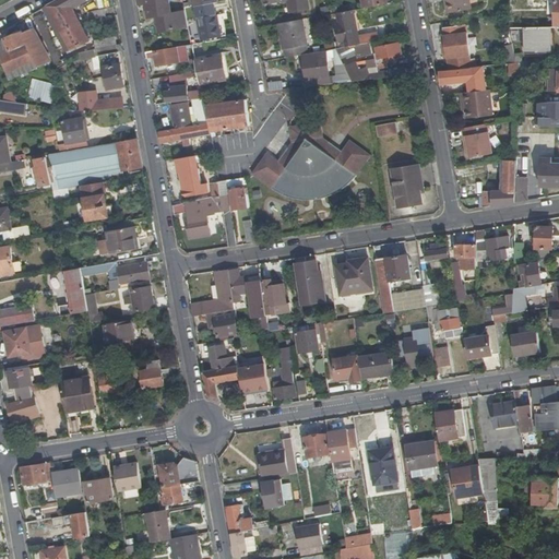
[(57,0),(47,6),(70,49),(92,39),(73,9),(87,0),(57,0)]
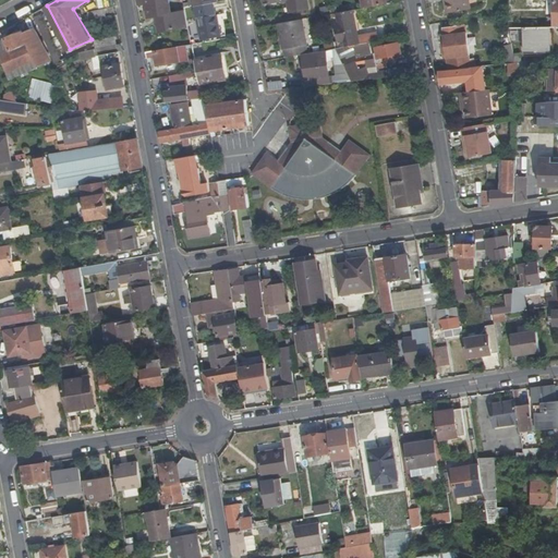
[(160,32),(189,27),(189,26),(185,9),(171,11),(168,0),(146,0),(147,4),(149,17),(157,15),(160,32)]
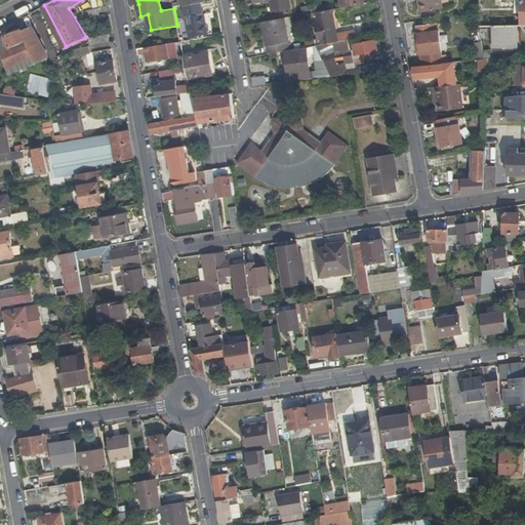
[(247,0),(248,3),(266,0),(267,1),(271,1),(273,11),(290,8),(288,0),(247,0)]
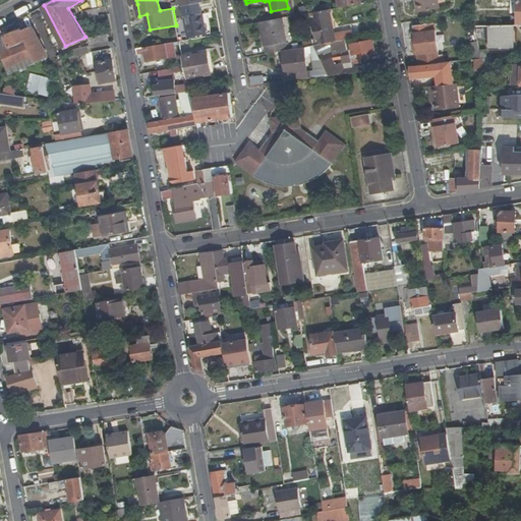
[(440,8),(438,0),(414,0),(416,12),(440,8)]
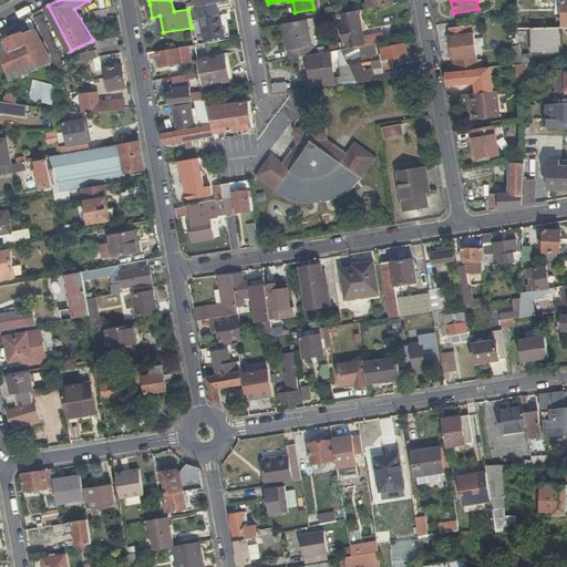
[(71,50),(48,6),(44,8),(70,54),(72,53),(71,50)]
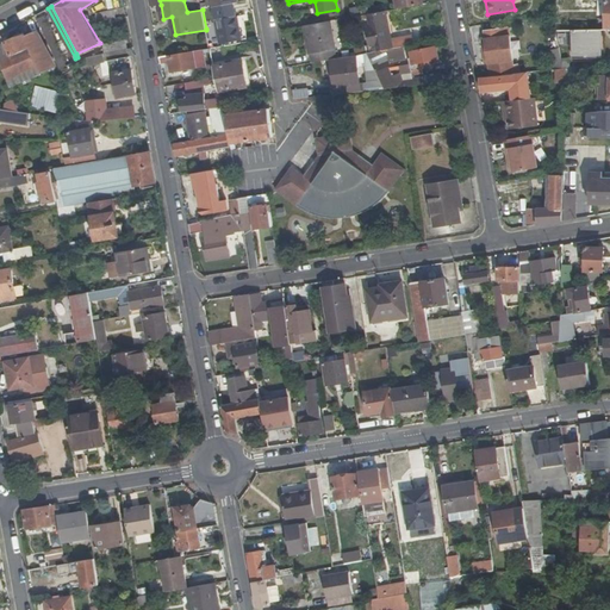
[(203,10),(206,29),(212,27),(209,7),(201,8),(203,10)]
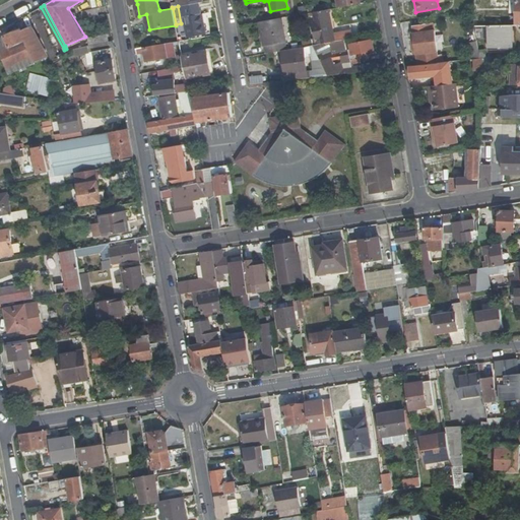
[(333,42),(335,42),(329,10),(308,14),(314,46),(324,44),(333,42)]
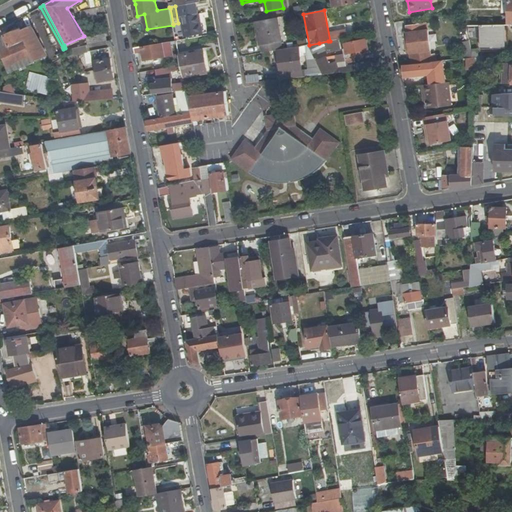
[(31,16),(49,55),(54,53),(36,13),(31,16)]
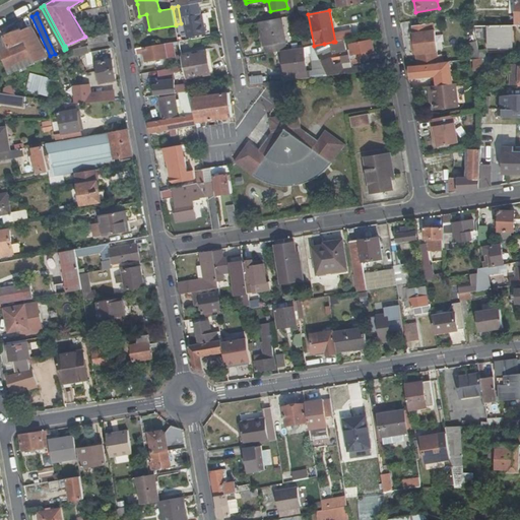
[(203,14),(185,17),(188,38),(206,35),(203,14)]
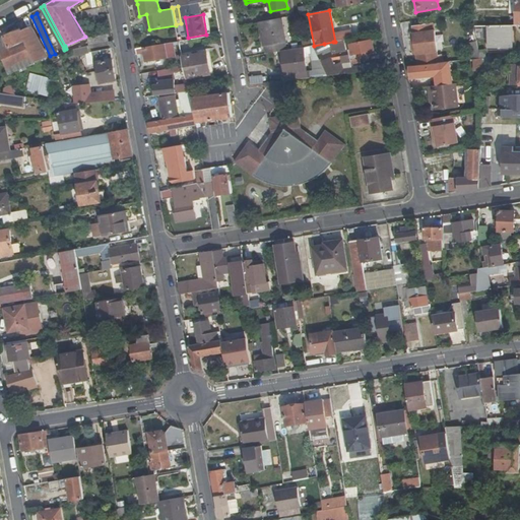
[(266,54),(282,51),(287,50),(281,18),(260,22),(266,54)]
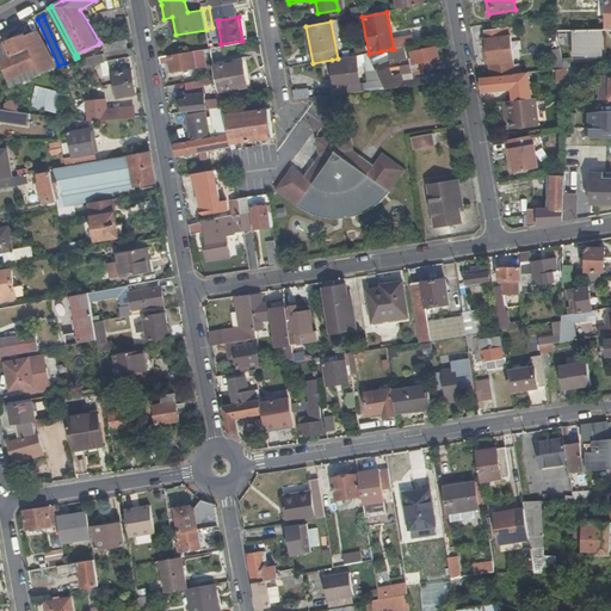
[(486,31),(492,78),(512,74),(511,61),(512,61),(507,28),(486,31)]
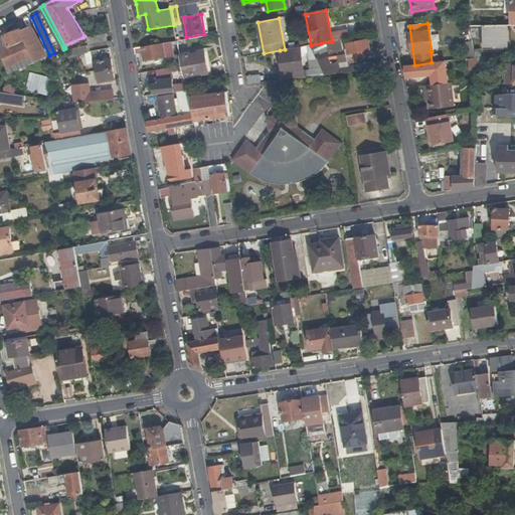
[(507,25),(484,25),(484,49),(507,49),(507,25)]
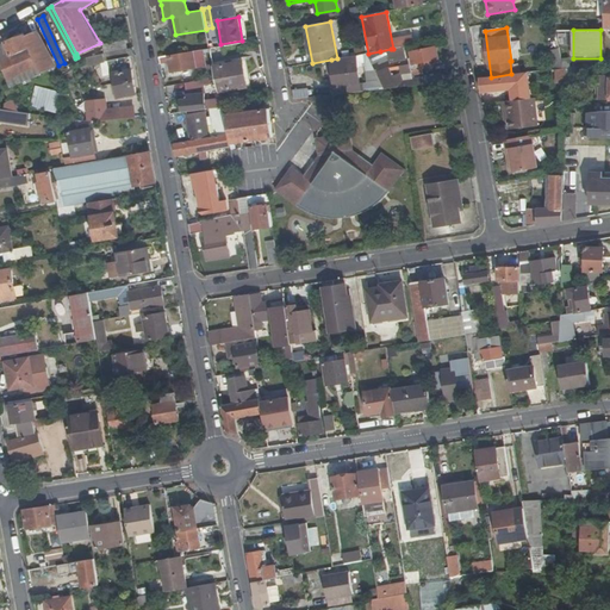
[(38,48),(45,44),(38,31),(32,33),(38,48)]
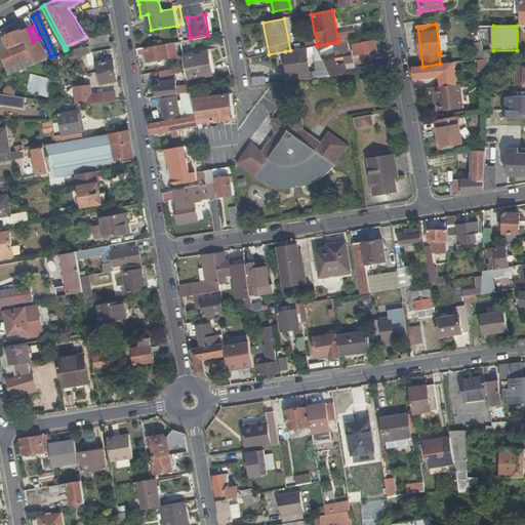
[(5,37),(0,38),(0,53),(7,74),(48,57),(39,38),(33,41),(28,29),(22,32),(21,30),(4,37),(5,37)]
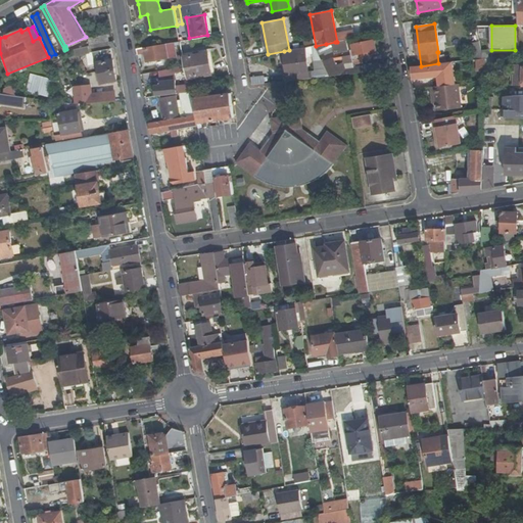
[(90,38),(91,46),(110,42),(108,34),(90,38)]
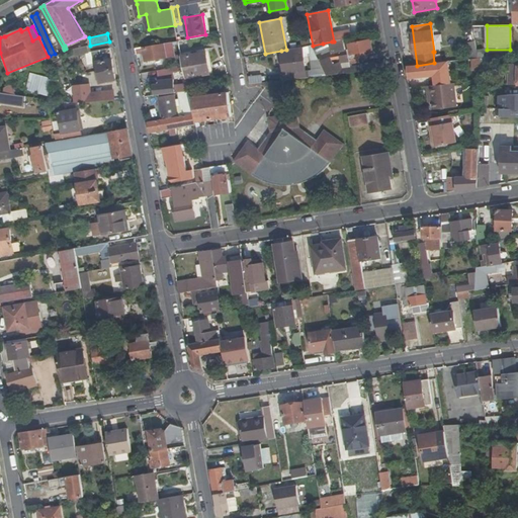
[(372,51),(370,39),(349,45),(351,54),(372,51)]
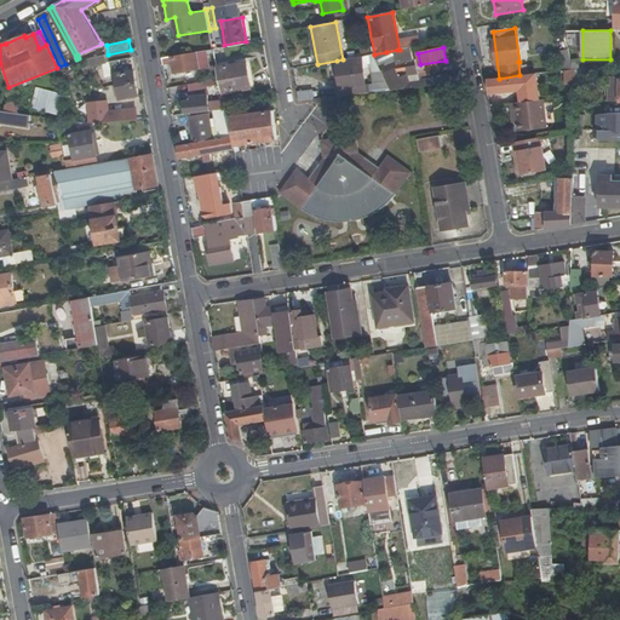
[(133,57),(137,56),(136,49),(131,50),(108,55),(91,58),(90,58),(91,64),(103,62),(105,76),(116,74),(121,99),(141,96),(133,57)]
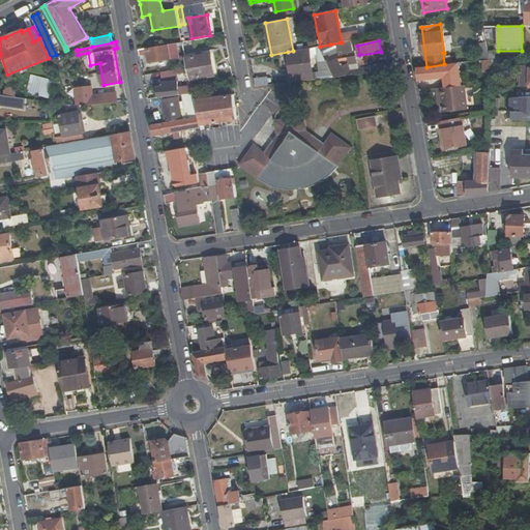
[(178,57),(176,43),(139,51),(140,56),(147,54),(149,65),(153,65),(152,62),(178,57)]
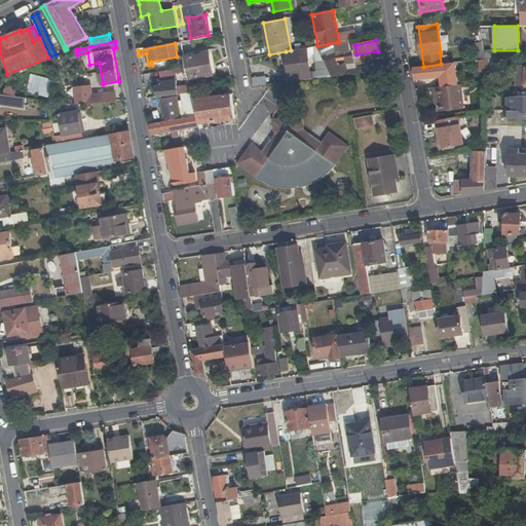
[(317,46),(332,77),(343,76),(328,44),(317,46)]
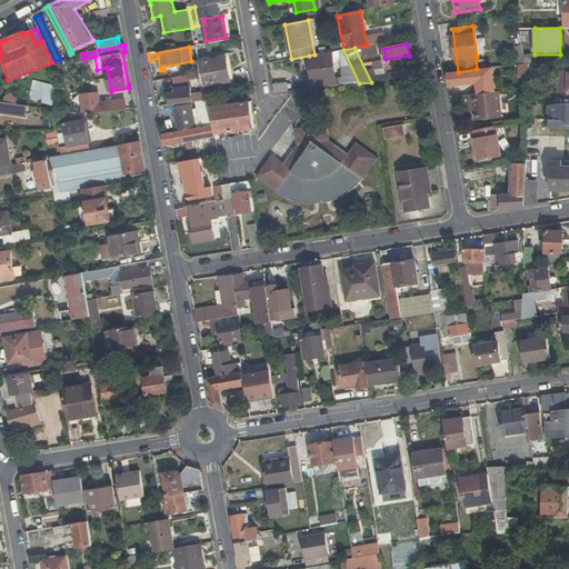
[(318,81),(318,88),(342,86),(359,83),(343,50),(332,51),(333,52),(326,53),(326,52),(315,55),(309,56),(312,81),(318,81)]
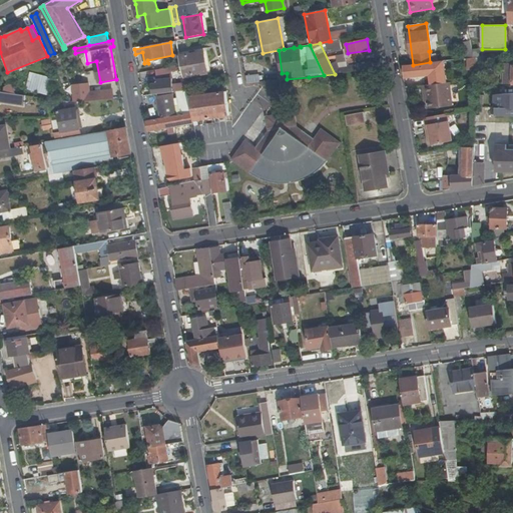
[(467,58),(468,58),(474,57),(472,47),(465,48),(467,58)]
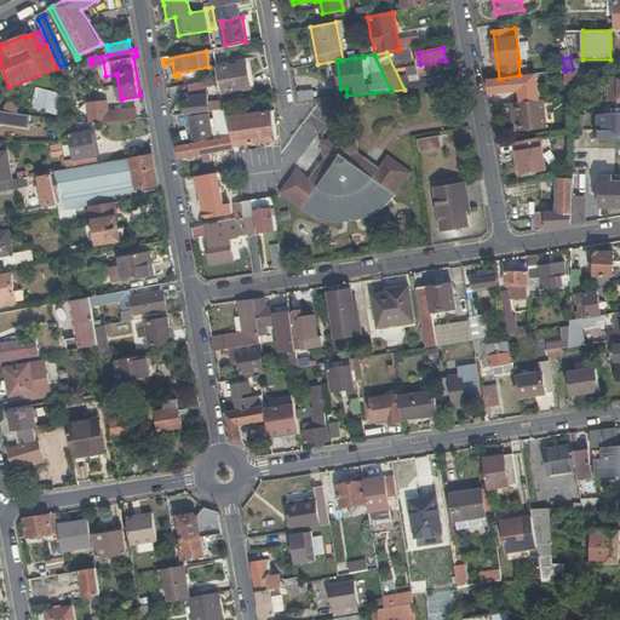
[(219,79),(222,93),(252,89),(247,63),(217,68),(219,79)]
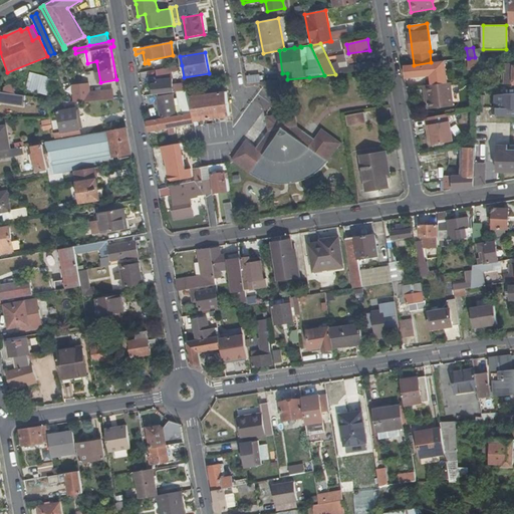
[(468,68),(477,69),(477,57),(475,57),(469,58),(468,68)]
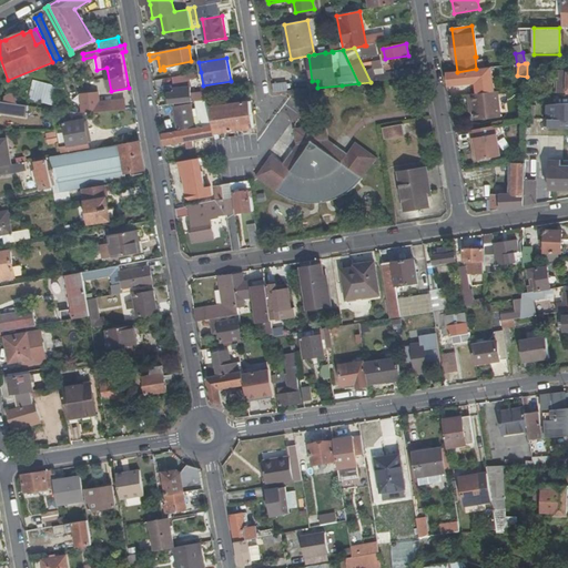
[(169,70),(152,73),(153,81),(170,78),(169,70)]
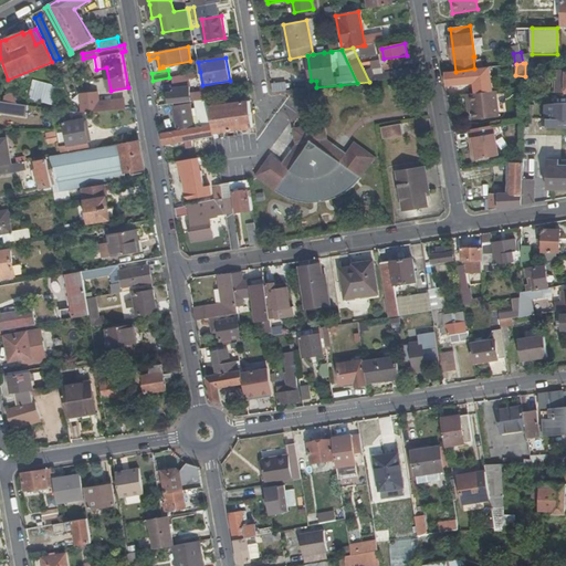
[(478,70),(447,72),(448,85),(478,82),(478,70)]
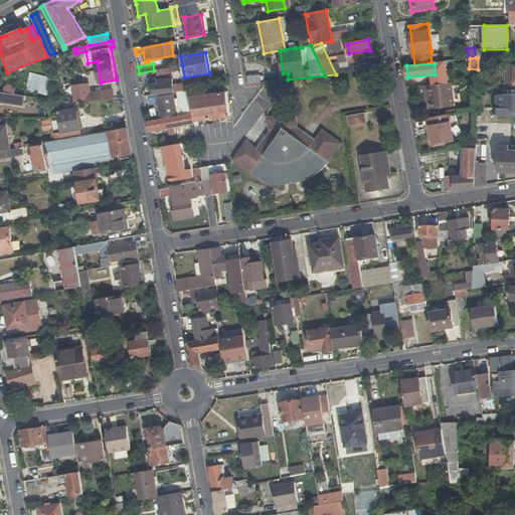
[(178,93),(187,92),(186,83),(173,86),(172,79),(170,67),(157,70),(158,81),(159,84),(153,86),(154,96),(178,93)]
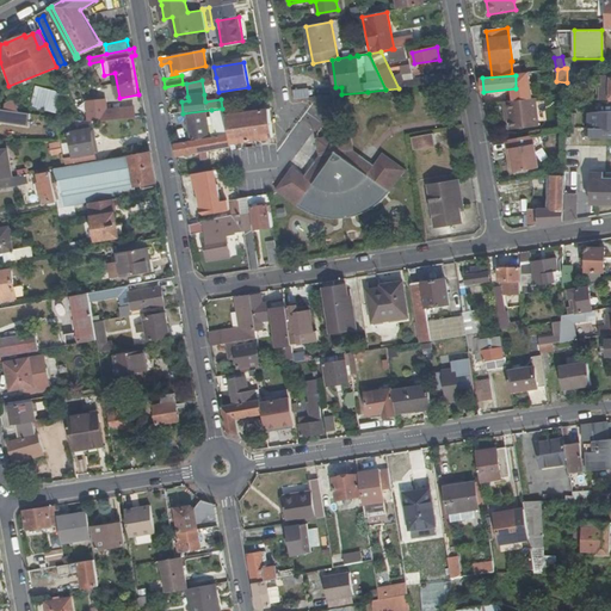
[(295,99),(312,97),(310,87),(294,90),(295,99)]
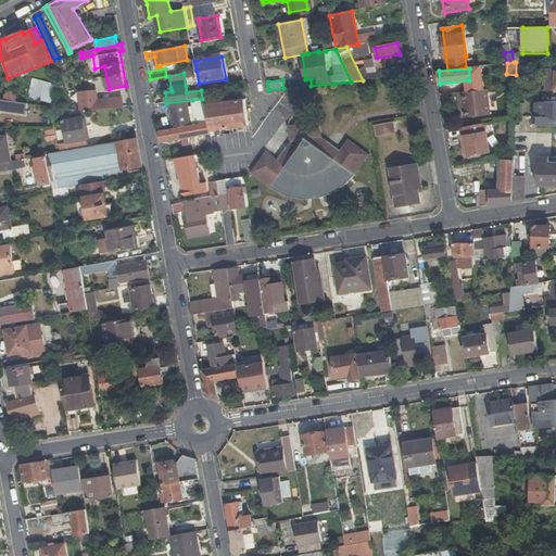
[(67,106),(73,104),(64,85),(58,87),(67,106)]
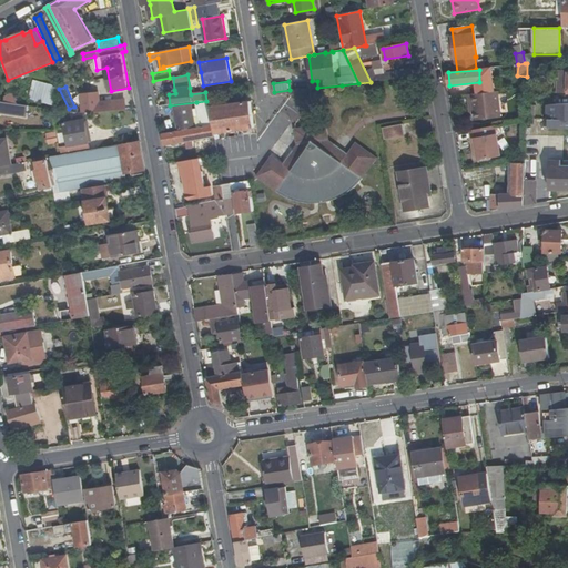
[(37,107),(54,110),(58,91),(32,88),(29,105),(37,107)]
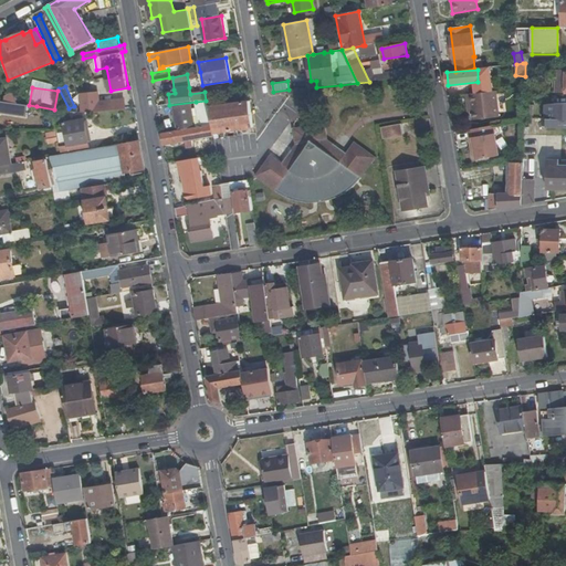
[(495,91),(465,94),(468,108),(471,107),(473,121),(500,117),(495,91)]
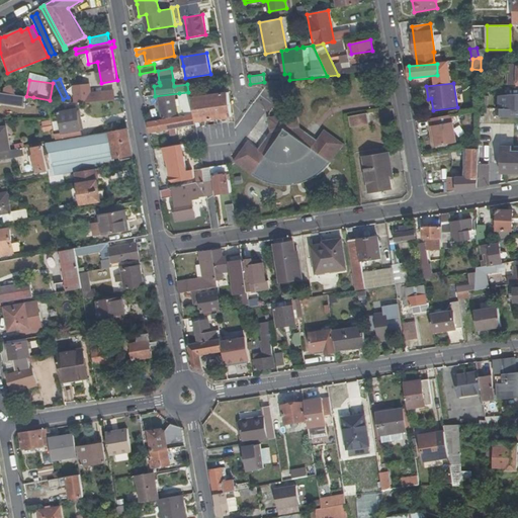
[(3,93),(15,95),(12,85),(4,88),(3,93)]
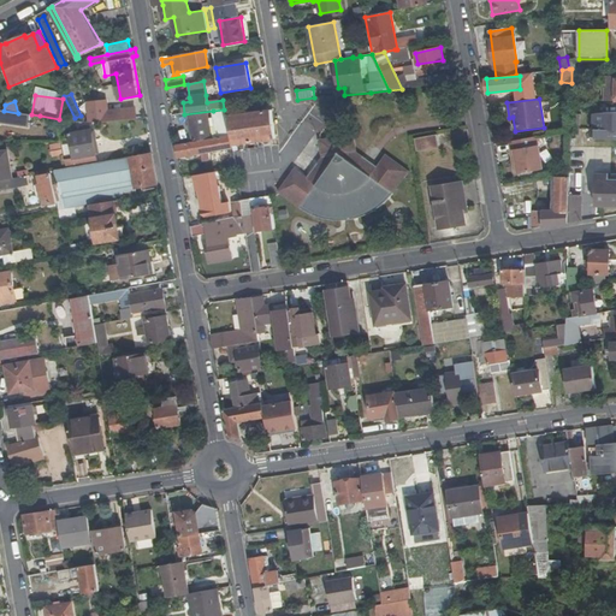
[(0,119),(30,125),(31,114),(18,113),(4,111),(0,110),(0,119)]
